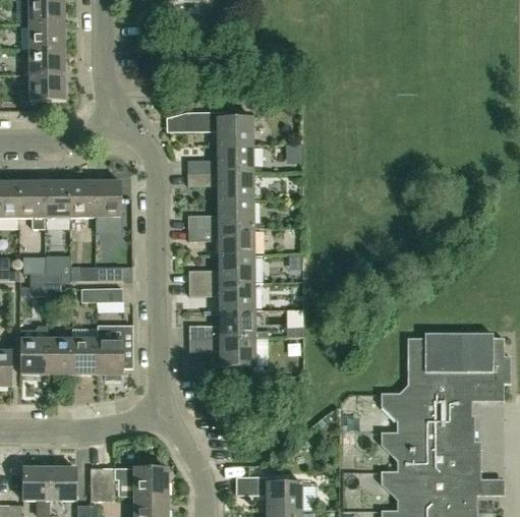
[(27,0),(27,22),(63,22),(63,0),(27,0)]
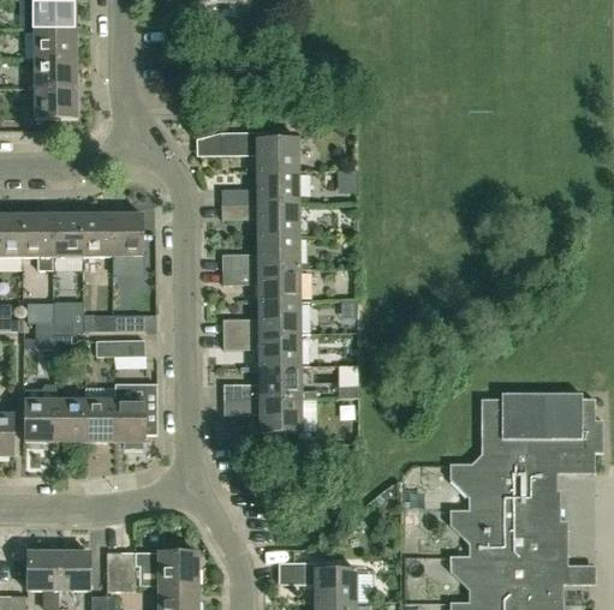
[(191,0),(191,3),(203,3),(204,16),(233,15),(232,0),(191,0)]
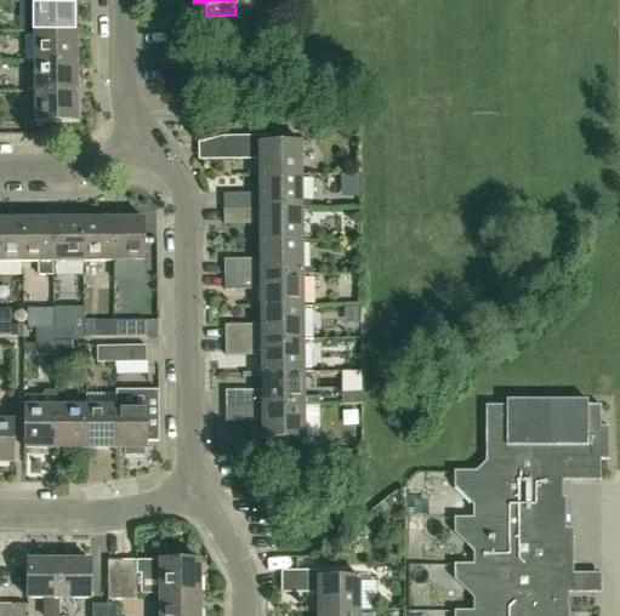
[(75,27),(33,27),(34,58),(77,57),(75,27)]
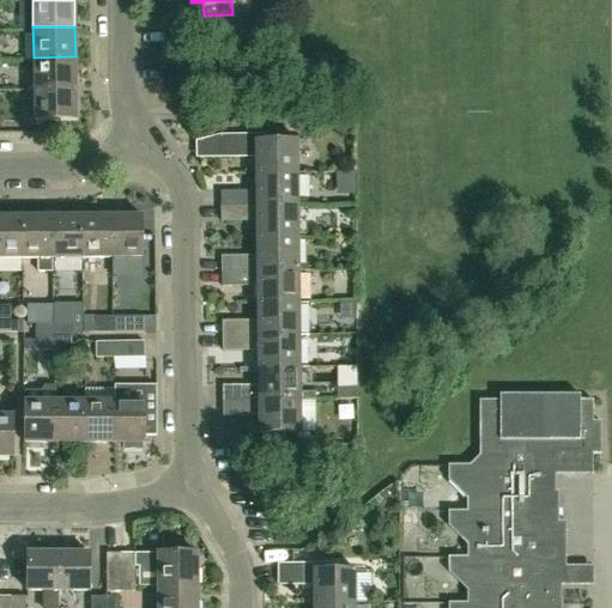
[(76,56),(34,58),(34,86),(76,86),(76,56)]
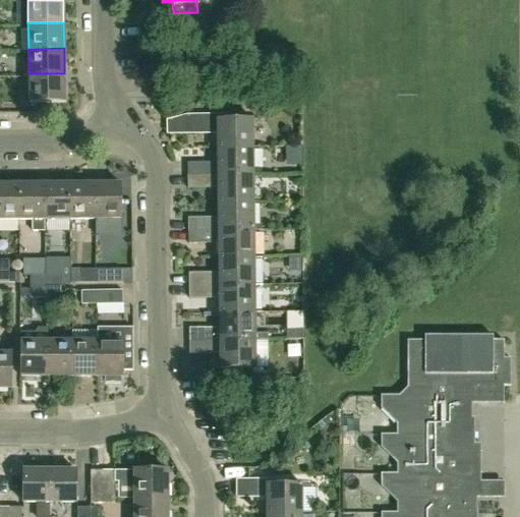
[(64,73),(29,73),(29,100),(64,99),(64,73)]
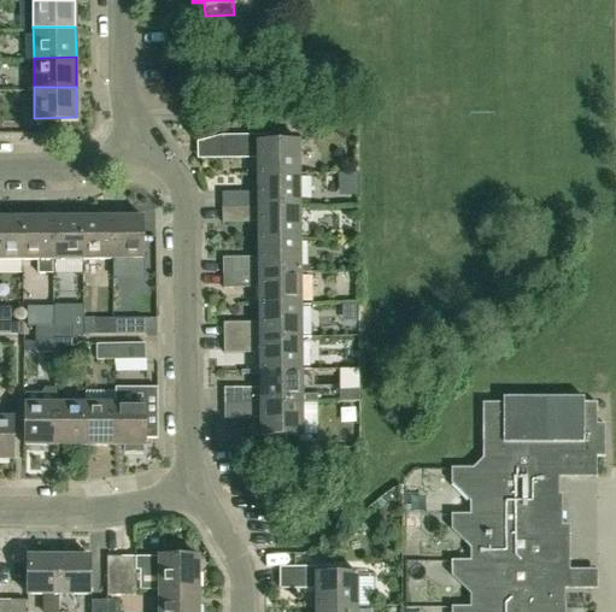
[(257,171),(298,170),(298,137),(250,137),(250,133),(221,133),(221,154),(257,154),(257,171)]
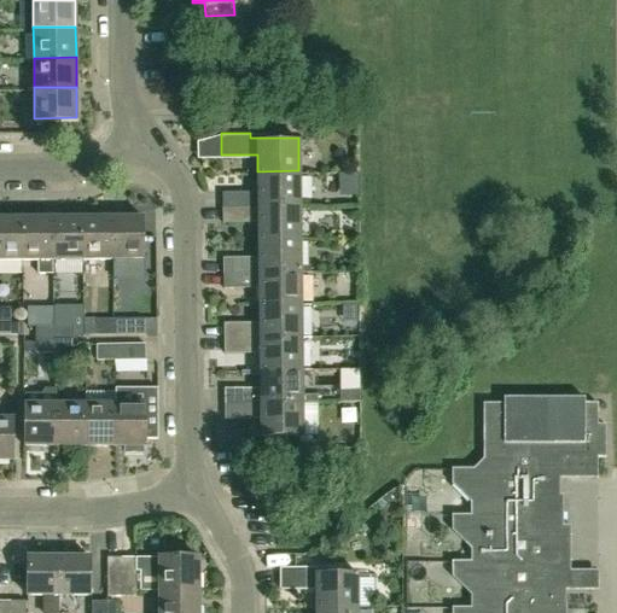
[(222,204),(298,204),(298,170),(257,171),(257,188),(221,188),(222,204)]
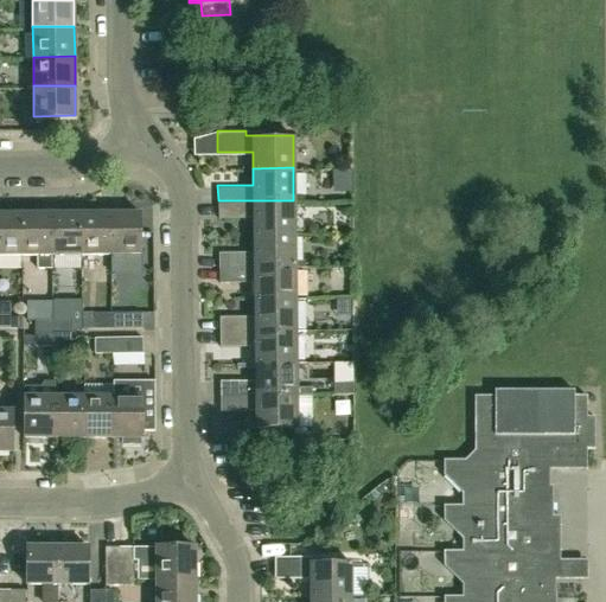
[(253,232),(294,232),(293,200),(218,200),(218,216),(253,215),(253,232)]
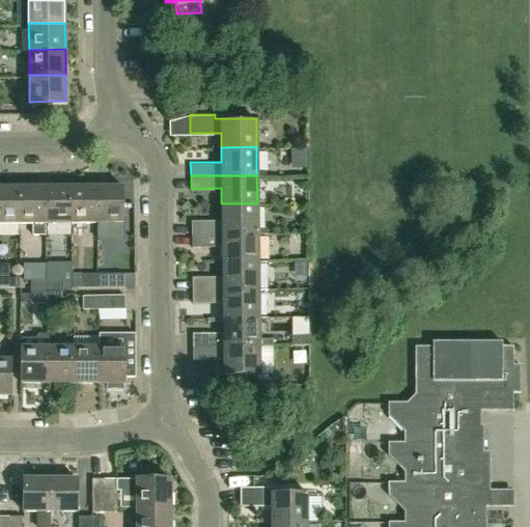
[(0,220),(18,221),(18,184),(0,184),(0,220)]
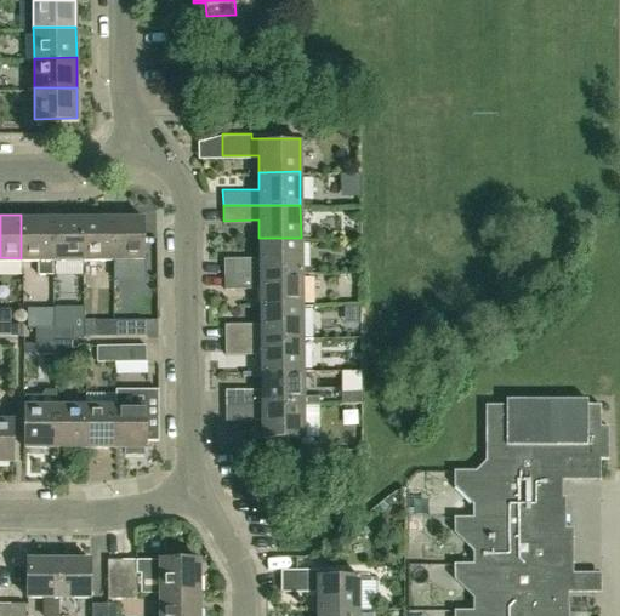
[(52,257),(51,215),(21,215),(21,258),(37,258),(38,272),(52,272),(52,257)]
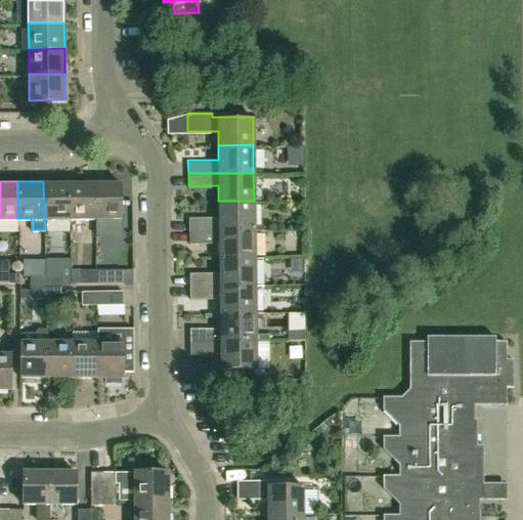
[(43,181),(44,217),(70,217),(69,181),(43,181)]
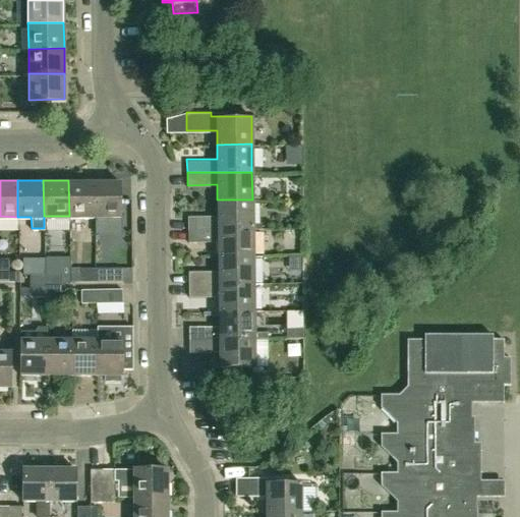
[(68,180),(69,216),(94,216),(94,180),(68,180)]
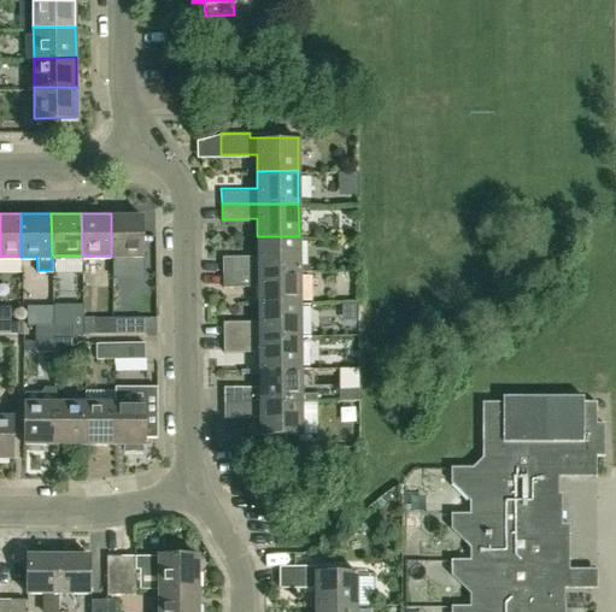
[(111,213),(111,256),(142,256),(142,213),(111,213)]
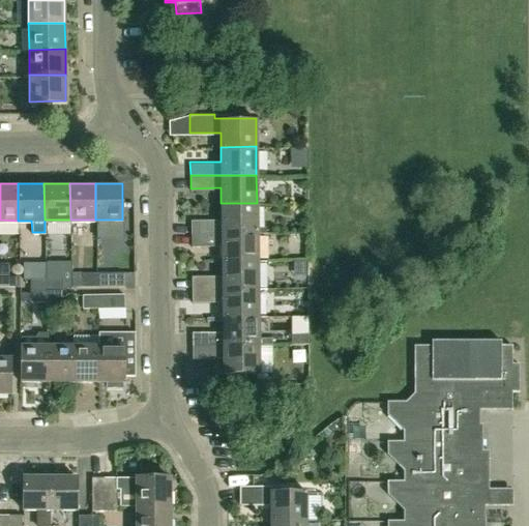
[(190,231),(257,231),(257,203),(221,203),(222,218),(190,218),(190,231)]
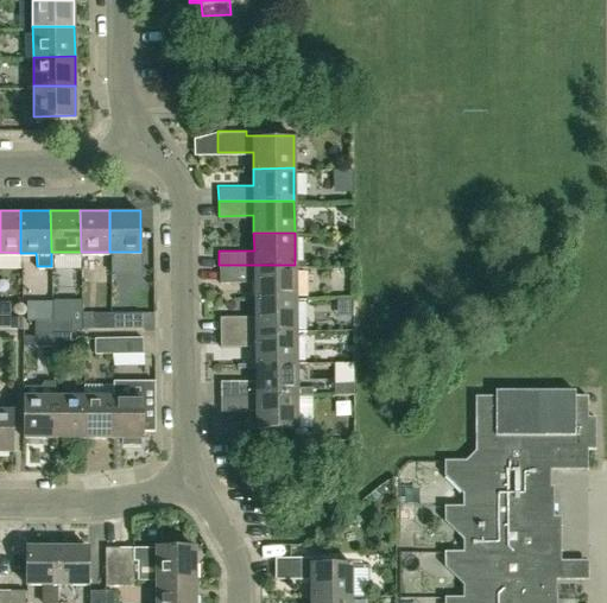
[(254,297),(295,297),(295,265),(219,265),(220,281),(254,280),(254,297)]
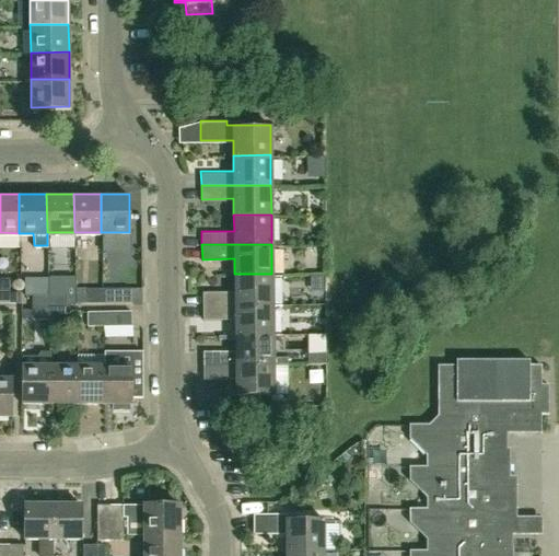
[(287,270),(287,247),(277,247),(278,271),(287,270)]
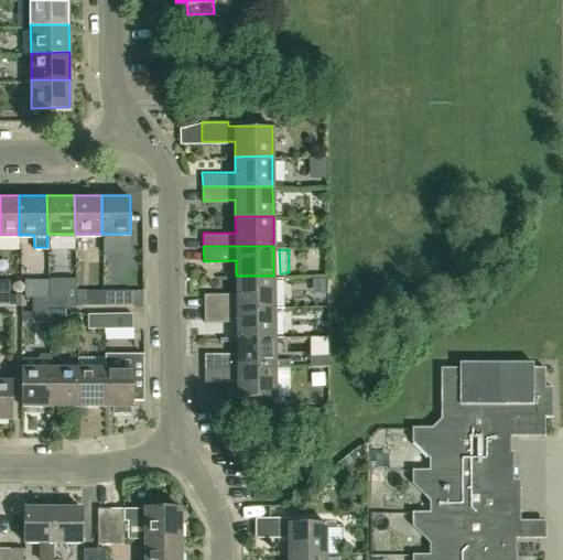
[(64,276),(64,294),(65,294),(65,307),(75,303),(75,294),(75,276),(64,276)]
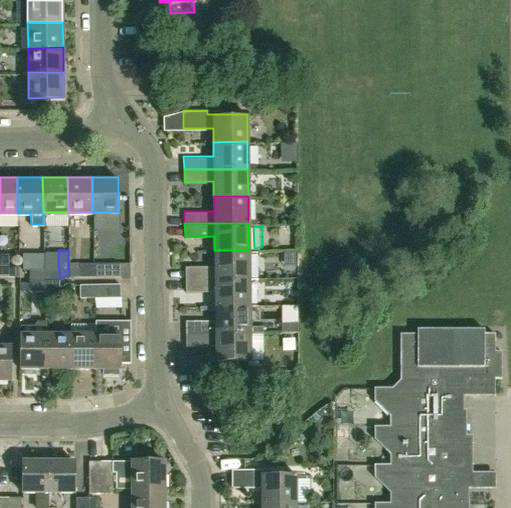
[(185,278),(249,277),(248,250),(214,250),(214,264),(185,265),(185,278)]
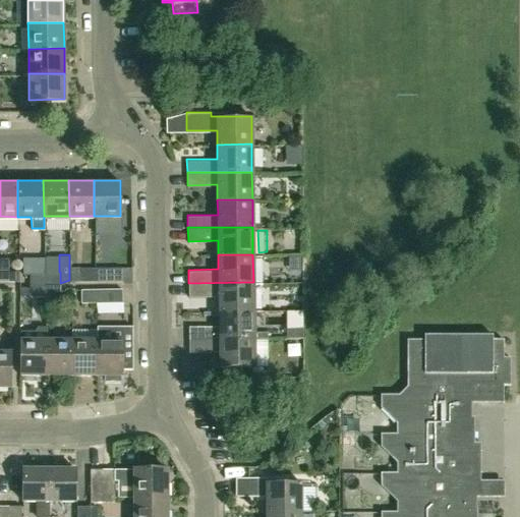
[(0,279),(18,279),(18,268),(9,268),(9,256),(0,255),(0,279)]
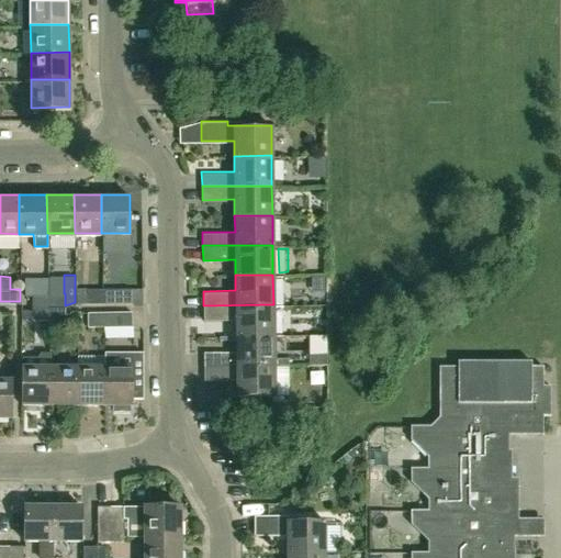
[(101,302),(101,287),(87,288),(87,302),(101,302)]
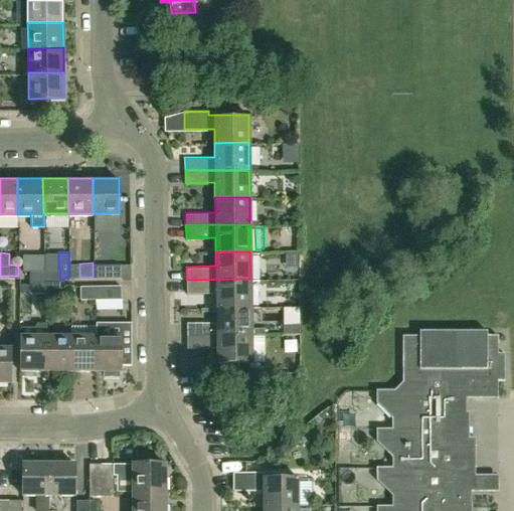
[(93,263),(93,277),(121,276),(120,263),(93,263)]
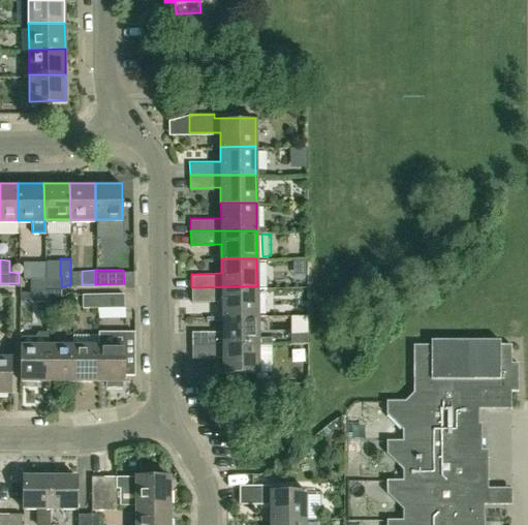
[(30,287),(45,287),(45,276),(30,276),(30,287)]
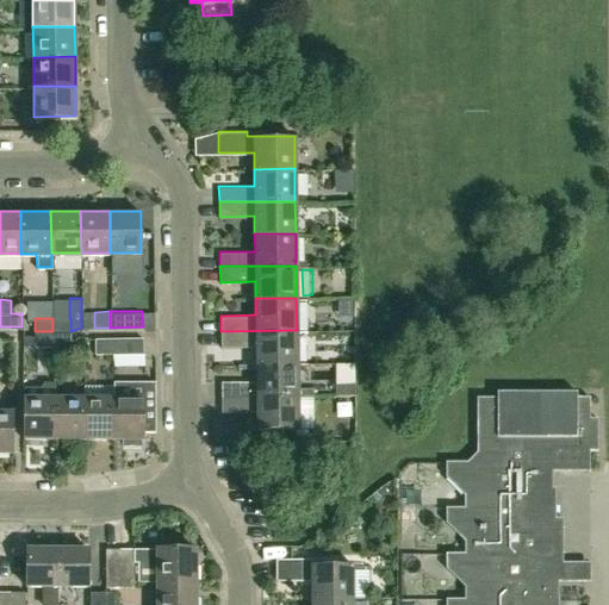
[(53,331),(70,331),(70,318),(69,318),(53,318),(53,331)]
